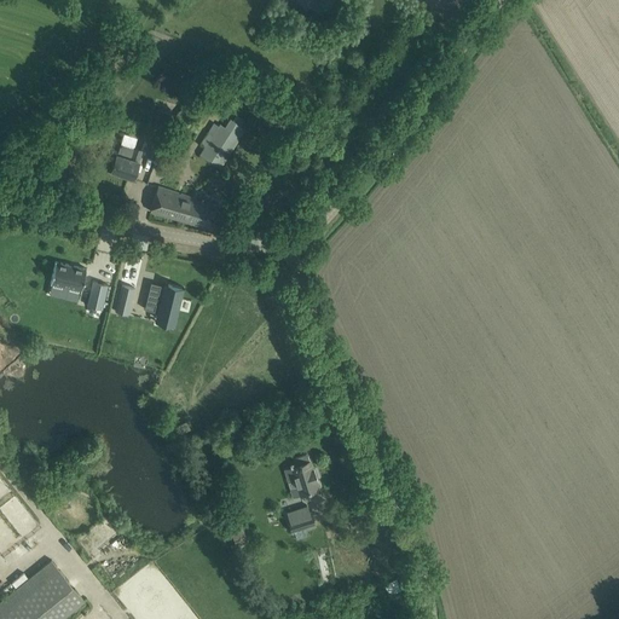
[(165,142),(169,126),(173,127),(177,116),(155,109),(152,117),(151,117),(144,143),(149,145),(146,152),(156,156),(161,140),(165,142)]
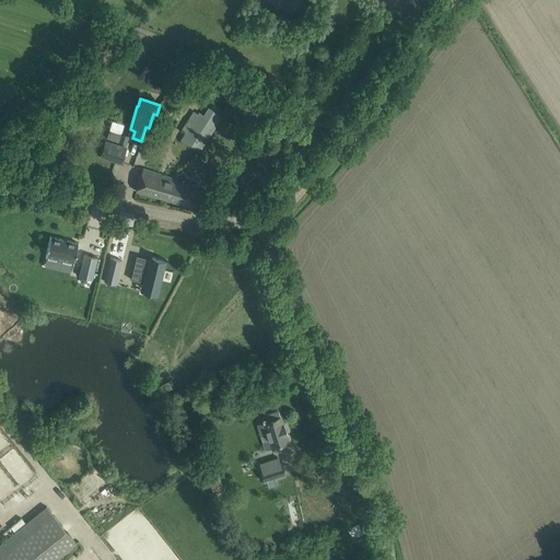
[(209,107),(203,115),(199,112),(181,140),(199,152),(222,116),(209,107)]
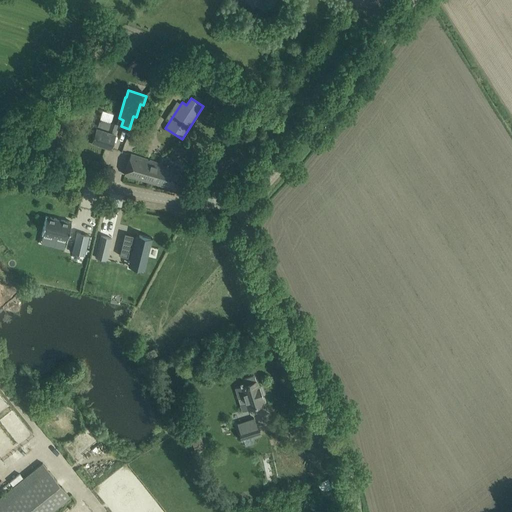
[(110,147),(117,124),(109,121),(109,122),(100,119),(97,127),(95,126),(92,135),(93,136),(92,141),(110,147)]
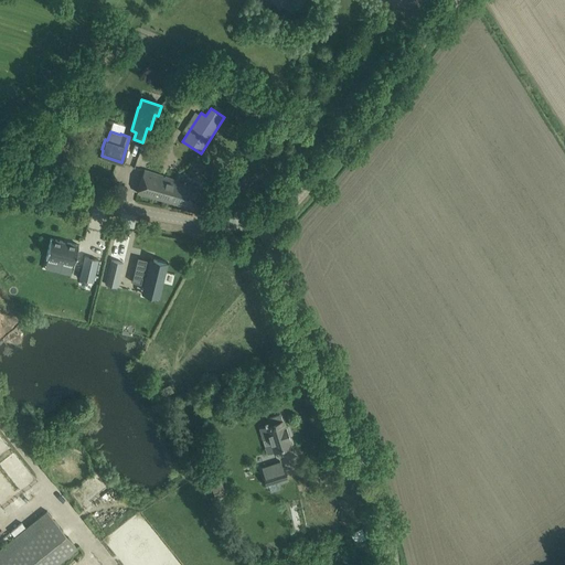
[(137,192),(168,202),(174,181),(144,171),(137,192)]
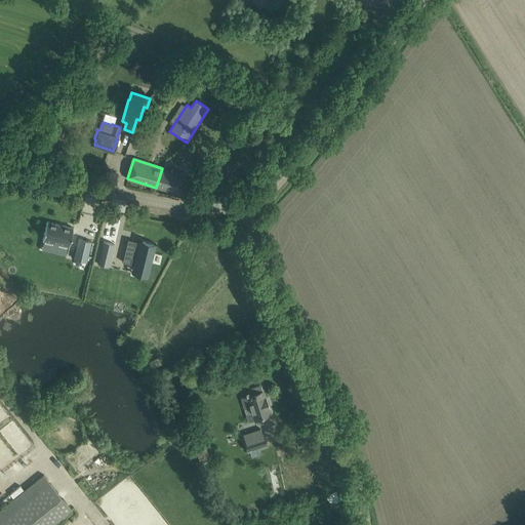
[(162,168),(156,188),(179,194),(186,174),(162,168)]
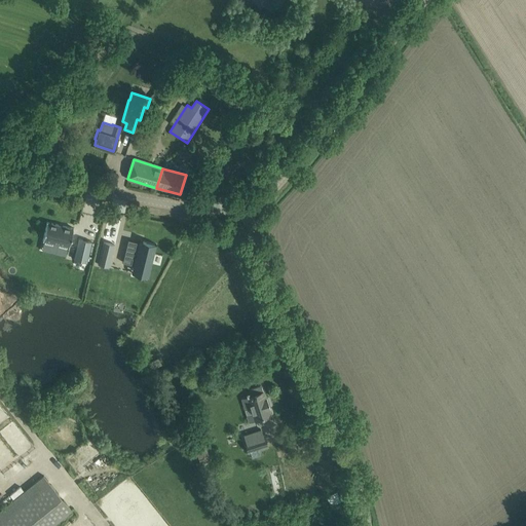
[(108,213),(102,235),(111,237),(116,215),(108,213)]
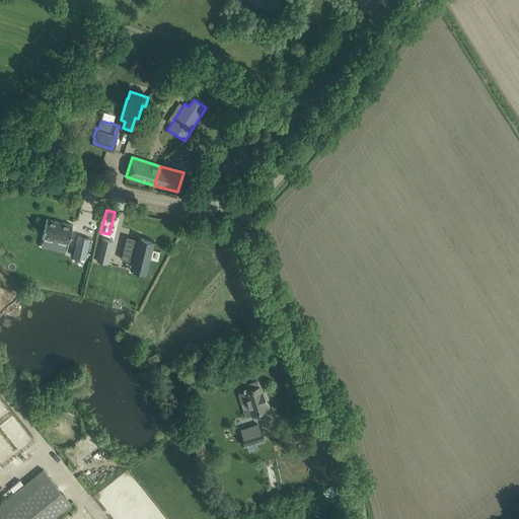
[(46,219),(42,237),(43,237),(57,240),(55,249),(64,251),(66,242),(67,242),(68,243),(72,225),(71,225),(47,219),(46,219)]
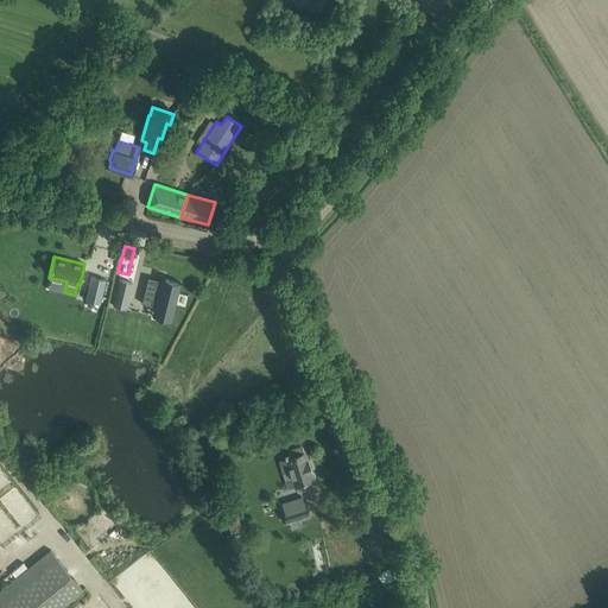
[(92,276),(86,299),(100,303),(106,279),(92,276)]
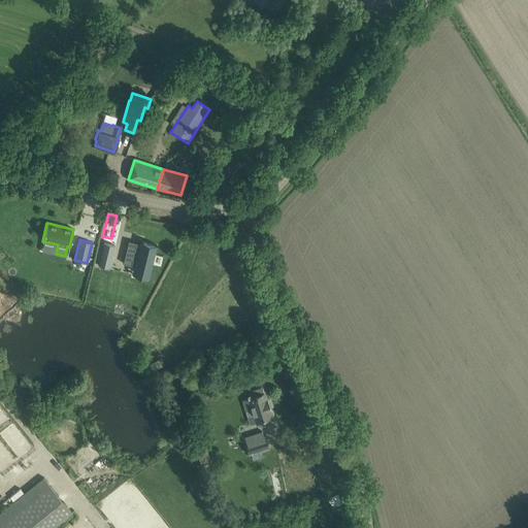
[(103,240),(97,263),(111,267),(117,243),(103,240)]
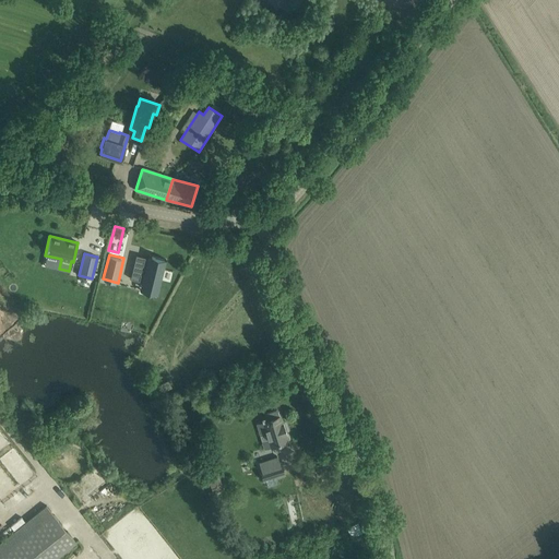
[(135,254),(130,278),(140,281),(140,280),(142,280),(141,283),(142,283),(158,286),(156,294),(157,295),(166,260),(165,259),(165,260),(152,257),(151,258),(149,258),(149,256),(147,254),(147,259),(145,259),(145,257),(135,254)]
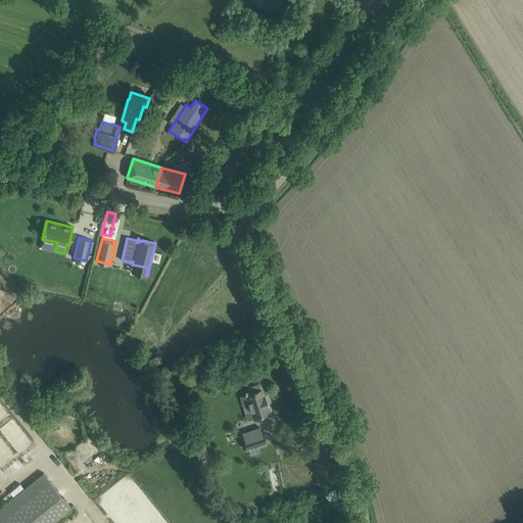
[(156,358),(146,362),(149,369),(159,365),(156,358)]
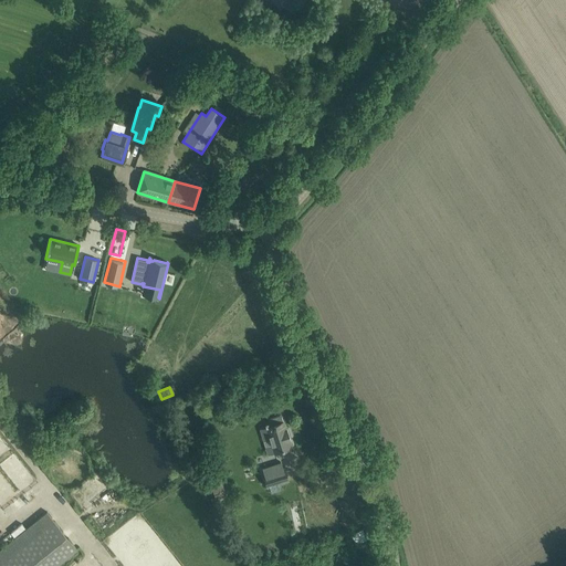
[(283,423),(281,415),(266,419),(268,422),(265,426),(260,428),(263,439),(269,437),(274,451),(291,446),(289,438),(286,439),(282,425),(283,423)]
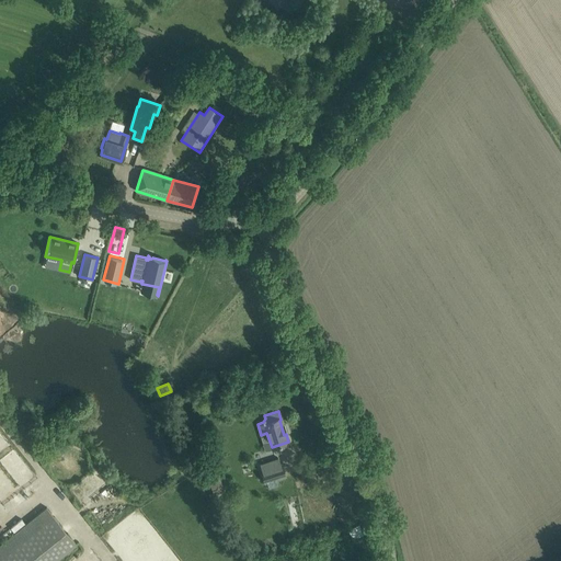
[(262,470),(261,470),(265,483),(266,482),(268,489),(278,485),(276,479),(286,477),(282,464),(281,465),(278,458),(268,461),(270,468),(262,470)]
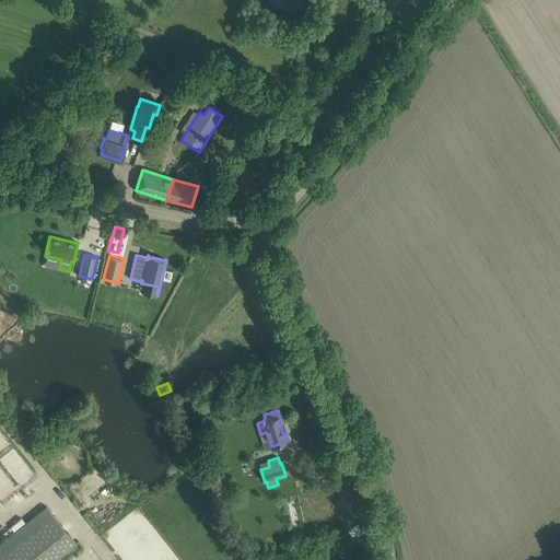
[(214,497),(224,492),(218,474),(208,478),(214,497)]
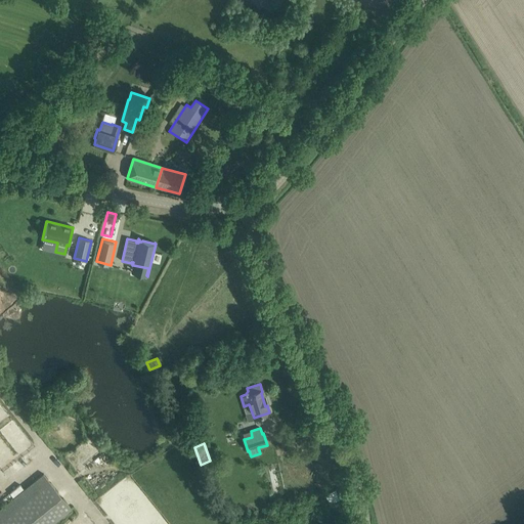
[(0,508),(0,523),(51,523),(71,509),(43,474),(0,508)]
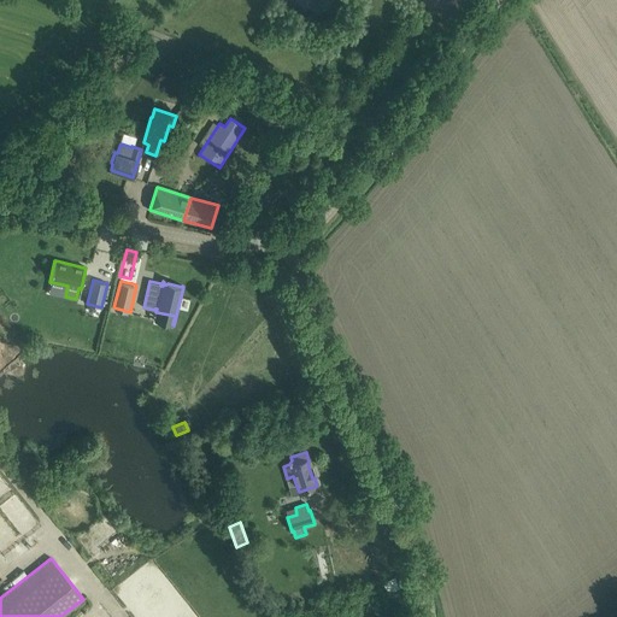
[(387,580),(392,591),(405,585),(400,574),(387,580)]
